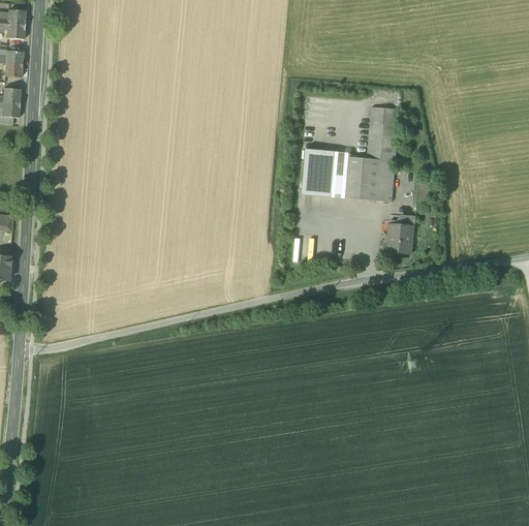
[(0,22),(24,24),(25,20),(25,10),(8,9),(8,10),(7,18),(3,18),(3,16),(0,14),(0,22)]
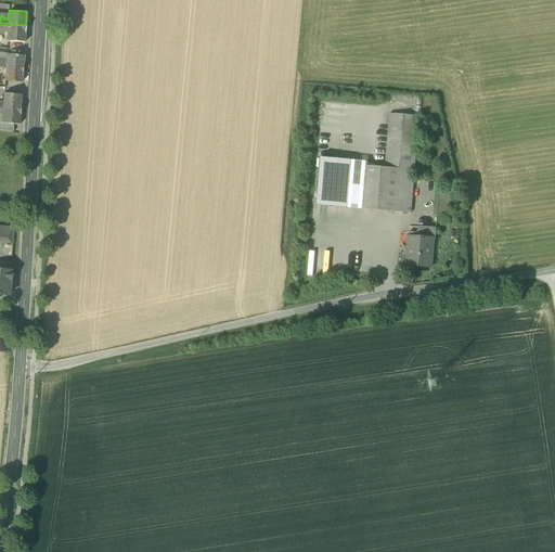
[(25,30),(25,25),(0,23),(0,31),(2,33),(3,30),(8,30),(8,31),(7,39),(25,40),(25,30)]
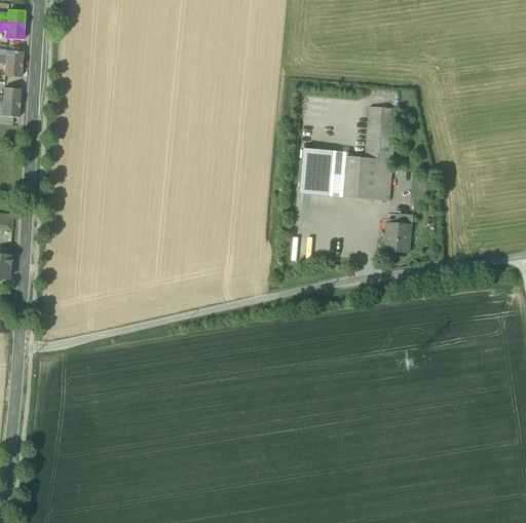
[(0,61),(5,62),(22,63),(22,60),(23,51),(6,50),(6,55),(0,54),(0,61)]
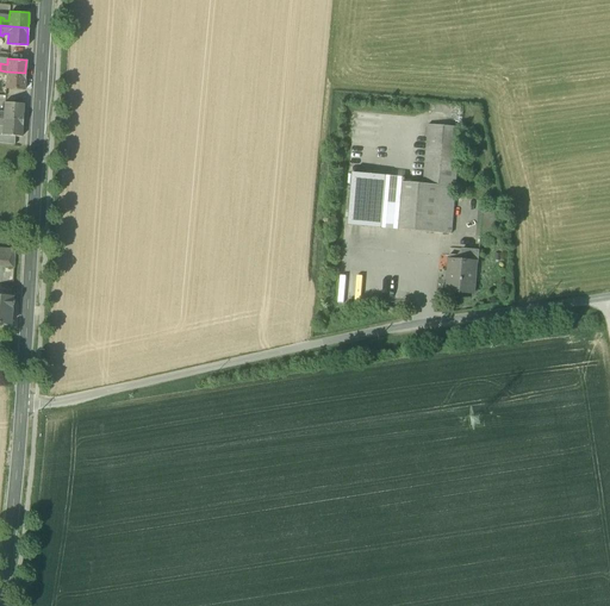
[(25,73),(6,72),(6,82),(6,86),(24,87),(25,77),(25,76),(25,73)]
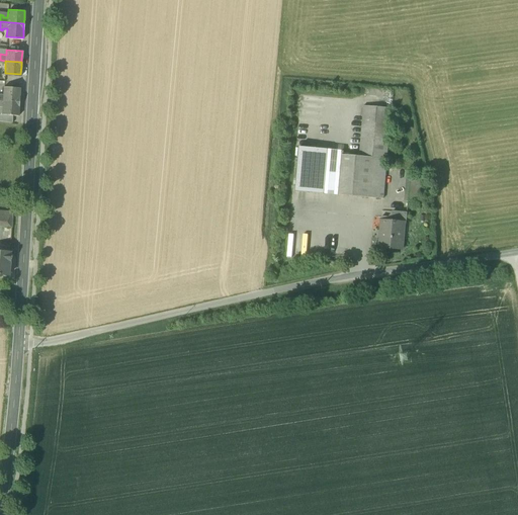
[(0,92),(0,98),(19,100),(20,86),(3,85),(3,93),(0,92)]
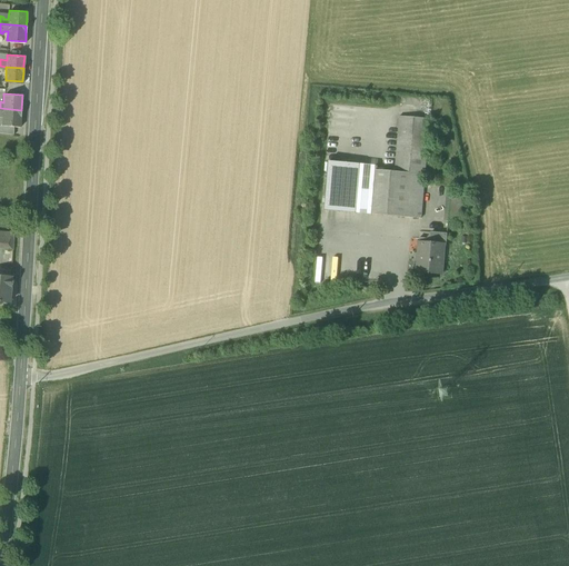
[(20,126),(21,110),(0,108),(0,115),(2,116),(1,123),(1,125),(13,125),(20,126)]
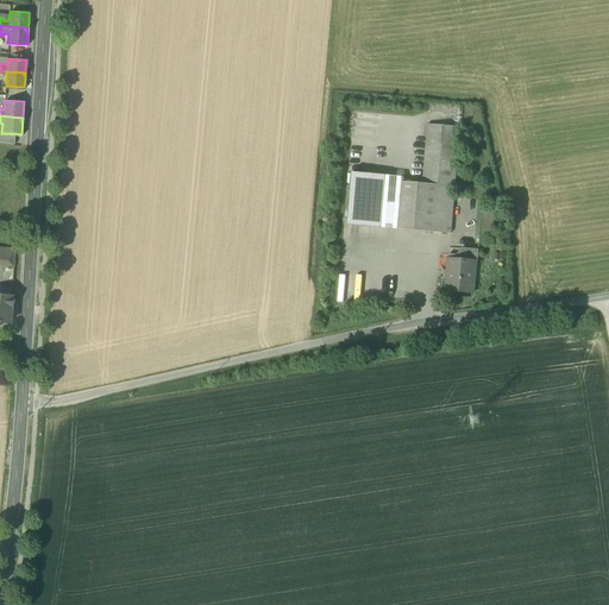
[(397,227),(451,231),(459,125),(427,123),(422,181),(401,180),(397,227)]
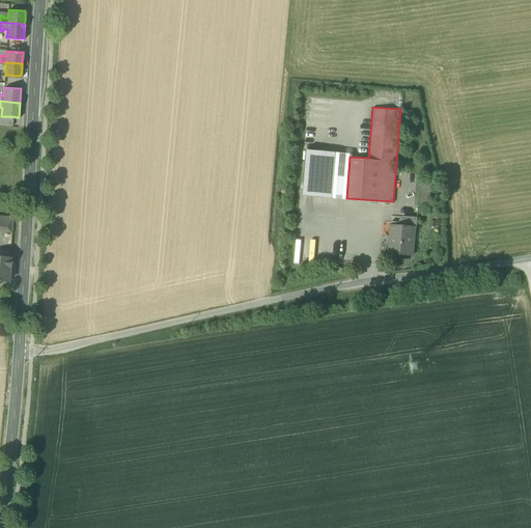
[(0,121),(12,123),(12,116),(1,116),(1,115),(0,114),(0,121)]
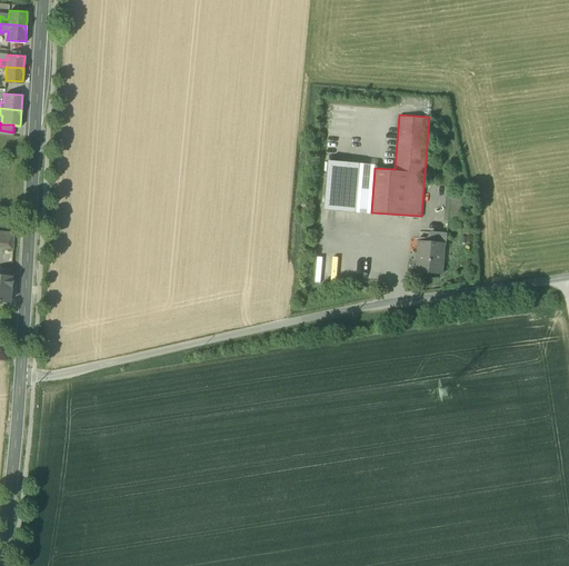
[(360,161),(329,159),(325,208),(356,211),(356,210),(360,162),(360,161)]
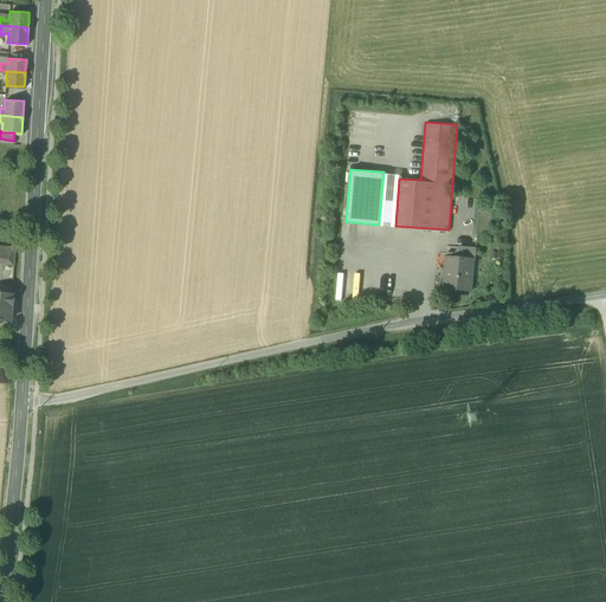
[(400,174),(384,173),(379,224),(395,226),(399,179),(400,174)]
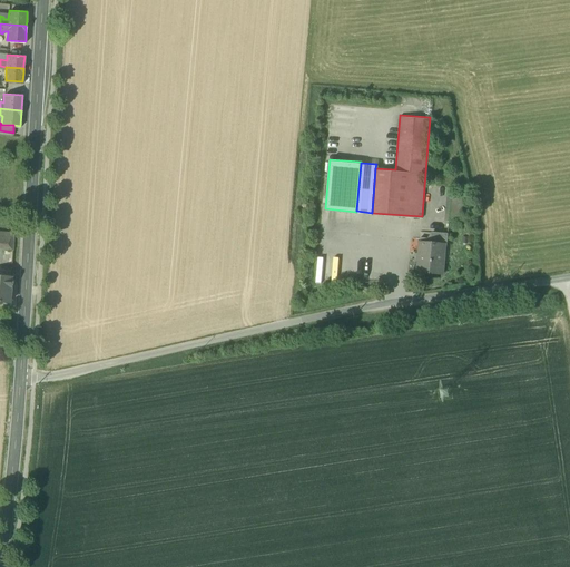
[(0,246),(12,248),(13,232),(0,230),(0,246)]
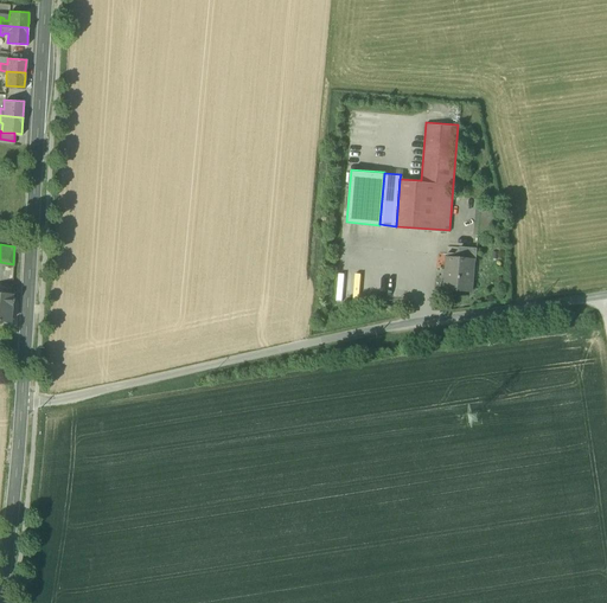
[(474,260),(475,260),(477,247),(460,245),(459,251),(459,257),(474,258),(474,260)]
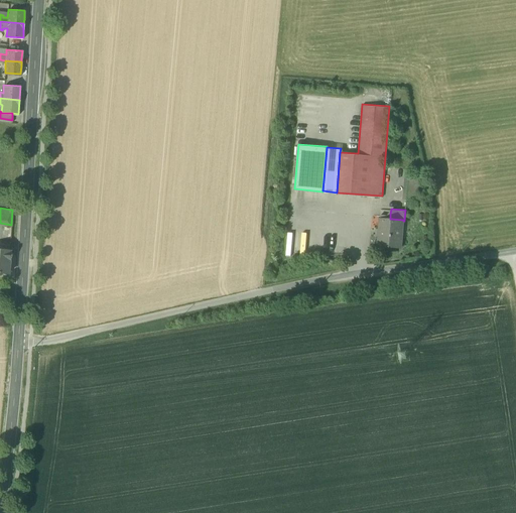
[(377,244),(401,246),(401,236),(397,236),(399,220),(403,221),(403,220),(390,219),(390,214),(380,214),(379,228),(382,228),(381,244),(378,244),(377,244)]
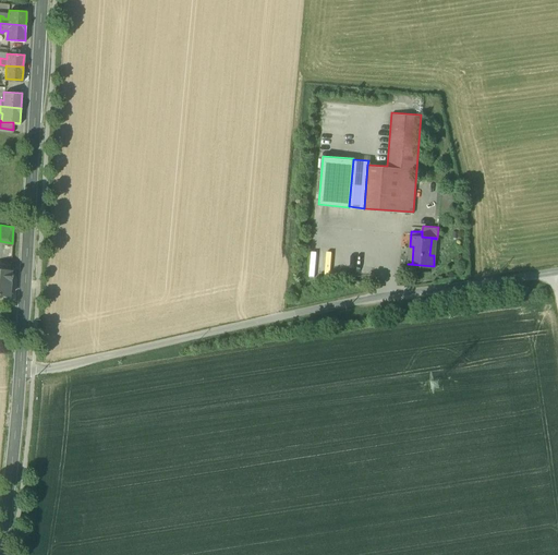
[(0,293),(9,294),(11,270),(0,269),(0,293)]
